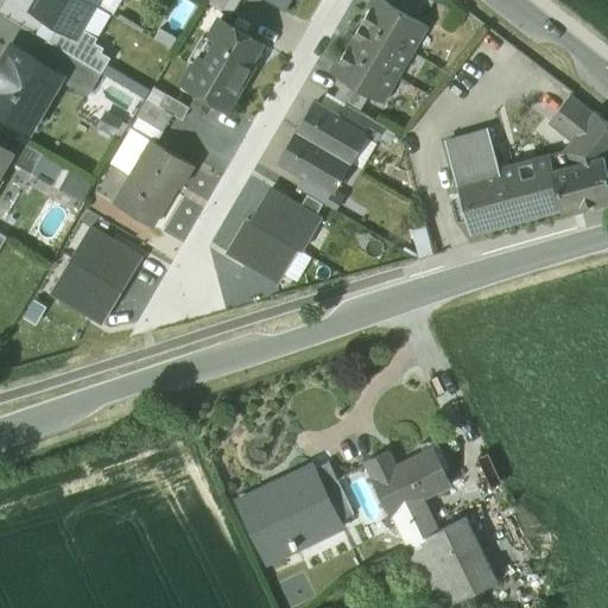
[(80,30),(94,5),(84,0),(37,0),(32,10),(58,24),(77,36),(80,30)]
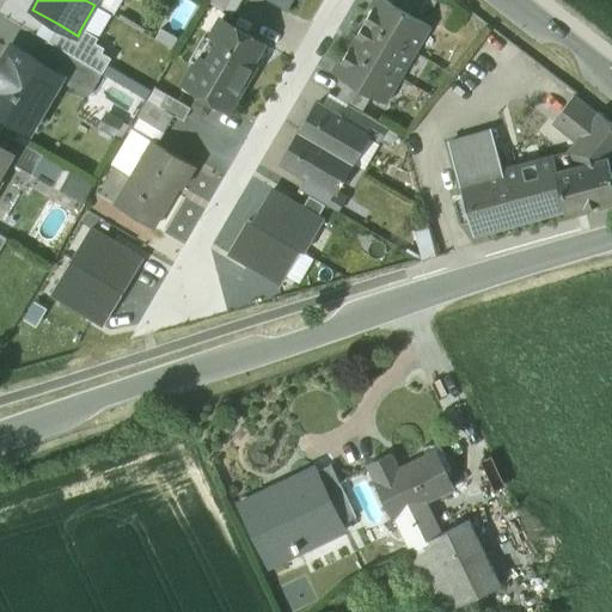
[(242,1),(238,0),(206,0),(206,1),(232,17),(242,1)]
